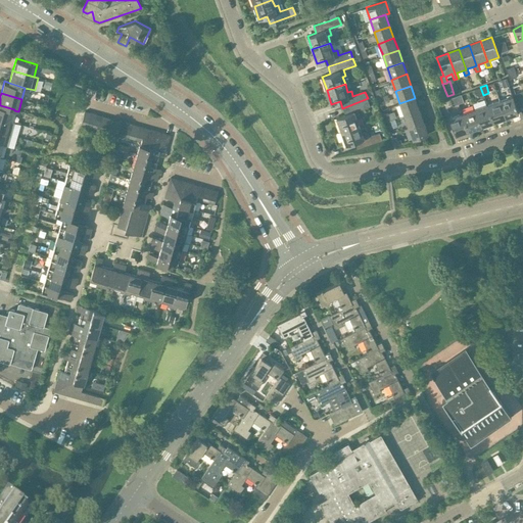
[(519,112),(513,95),(500,100),(506,117),(519,112)]
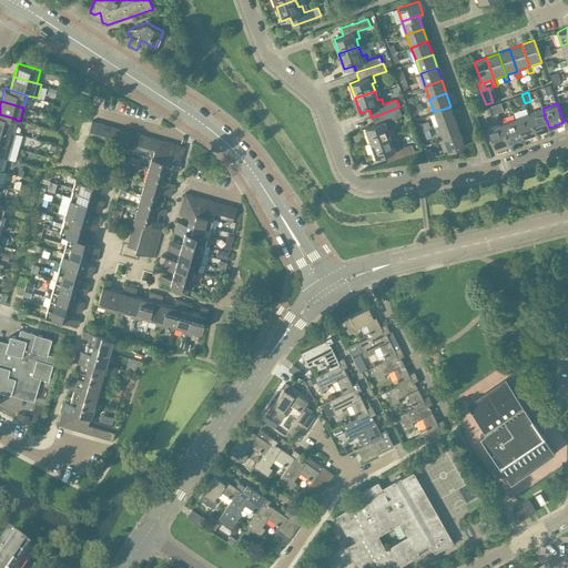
[(371,142),(391,135),(387,128),(392,125),(389,119),(402,114),(399,107),(372,118),(374,124),(365,128),(371,142)]
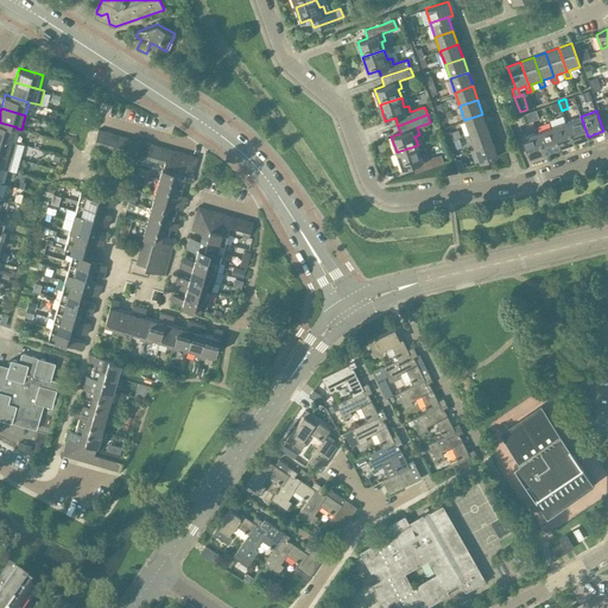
[(469,134),(487,127),(482,114),(464,120),(469,134)]
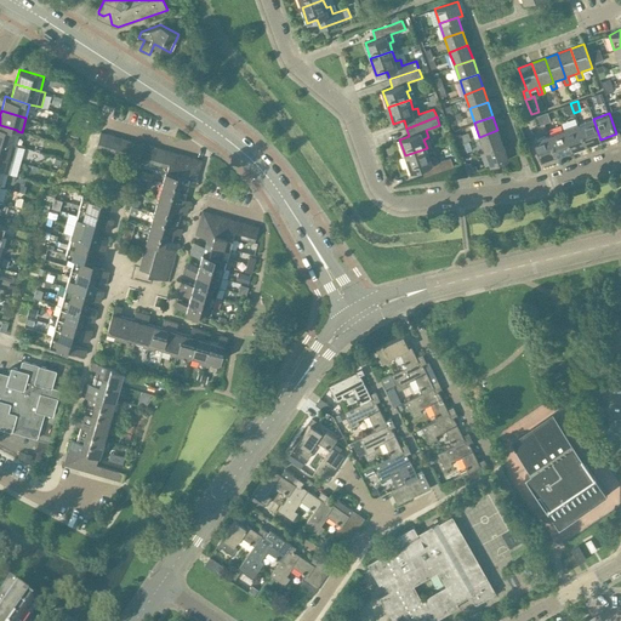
[(577,124),(586,144),(600,140),(593,119),(577,124)]
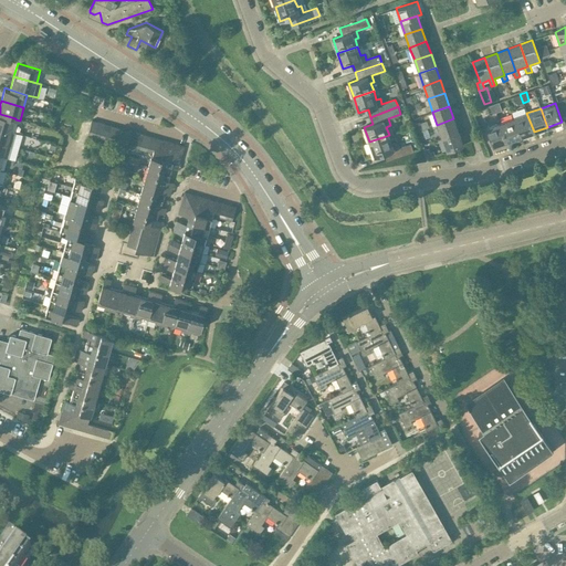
[(534,132),(526,113),(513,117),(520,136),(534,132)]
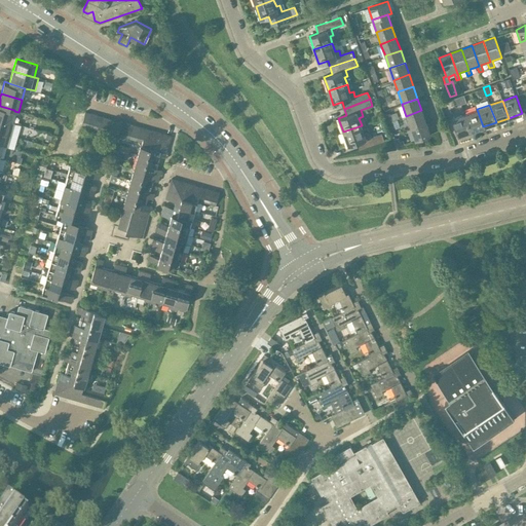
[(0,118),(10,122),(10,121),(13,110),(14,111),(14,110),(0,106),(0,118)]
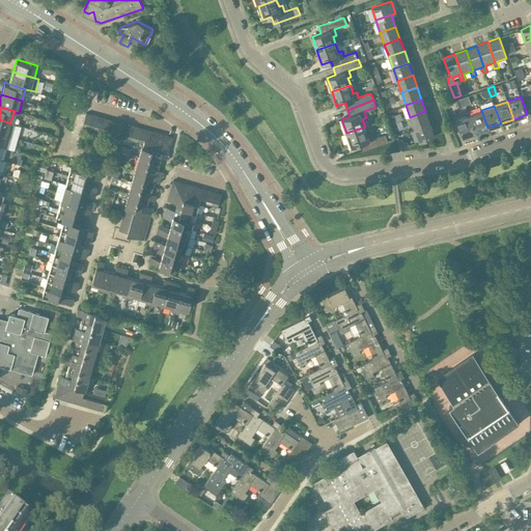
[(487,128),(481,110),(469,115),(475,133),(487,128)]
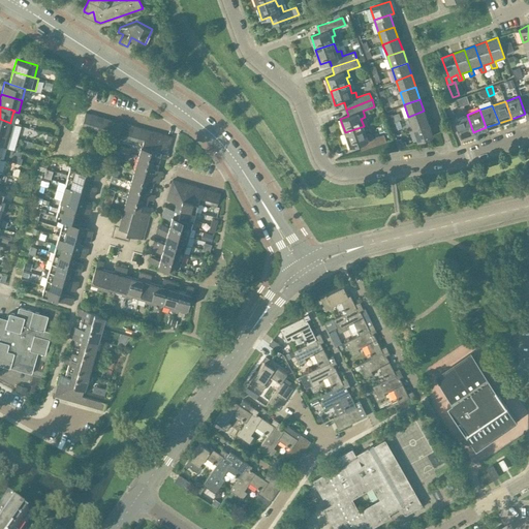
[(412,128),(429,123),(424,111),(408,117),(412,128)]
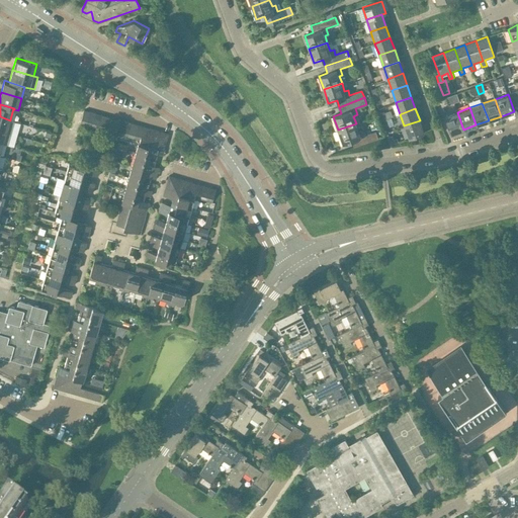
[(84,109),(80,122),(86,124),(90,111),(84,109)]
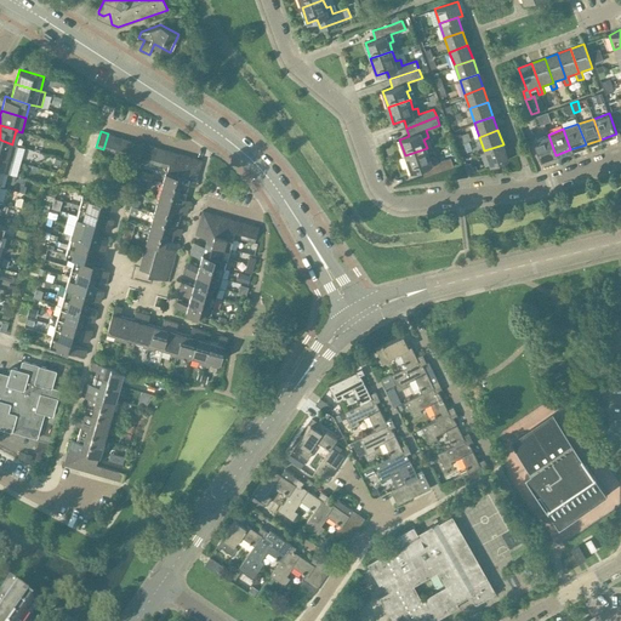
[(108,134),(103,149),(110,152),(114,136),(108,134)]
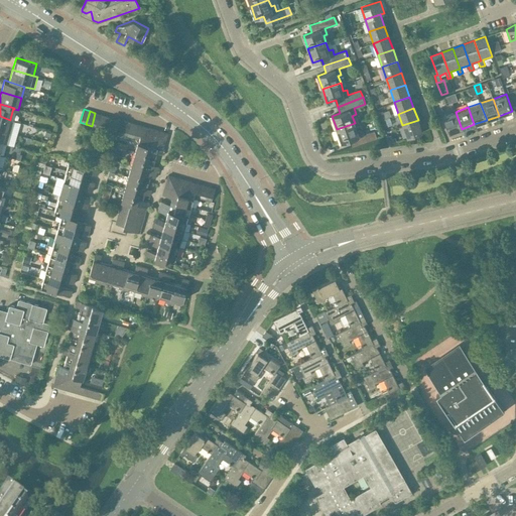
[(443,116),(449,133),(462,129),(456,112),(443,116)]
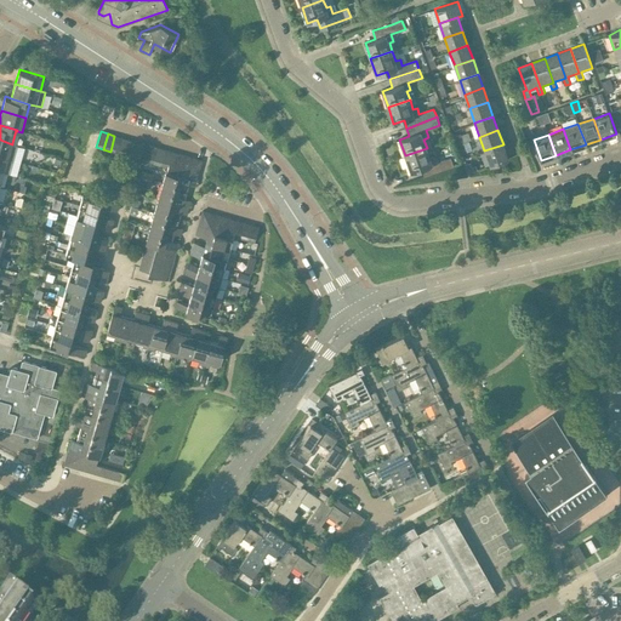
[(118,153),(121,137),(114,136),(110,152),(118,153)]
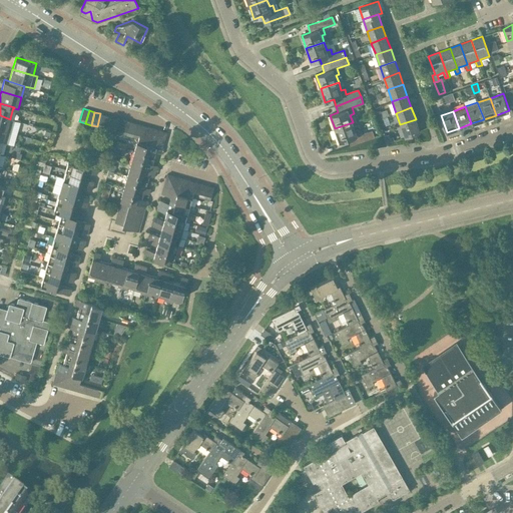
[(102,128),(106,115),(100,113),(97,126),(102,128)]
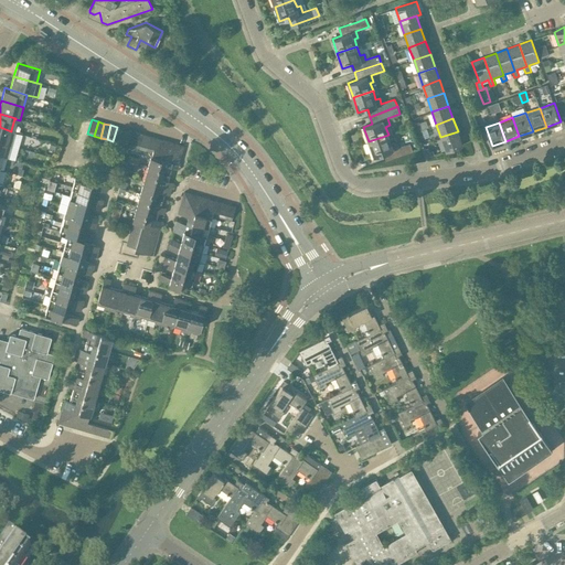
[(23,134),(17,132),(11,130),(11,131),(0,127),(0,141),(13,145),(19,147),(23,134)]
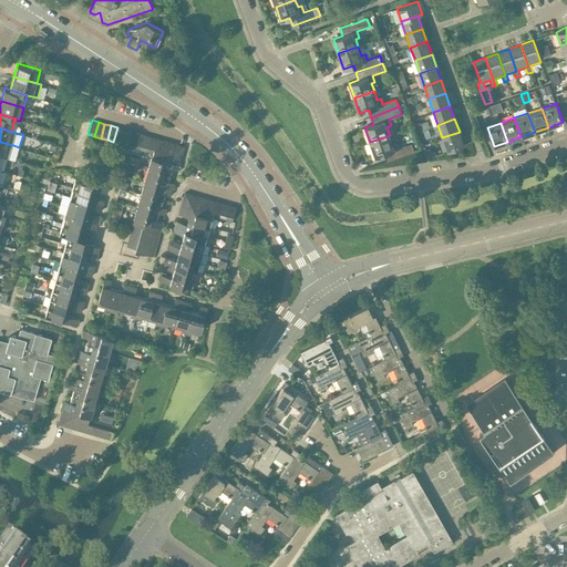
[(120,144),(124,130),(117,127),(113,142),(120,144)]
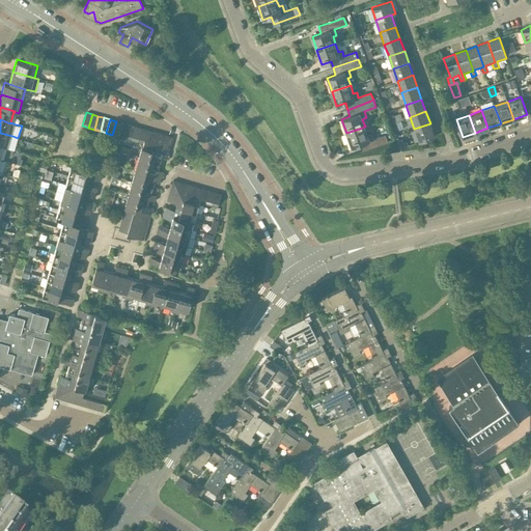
[(118,136),(122,122),(116,121),(112,135),(118,136)]
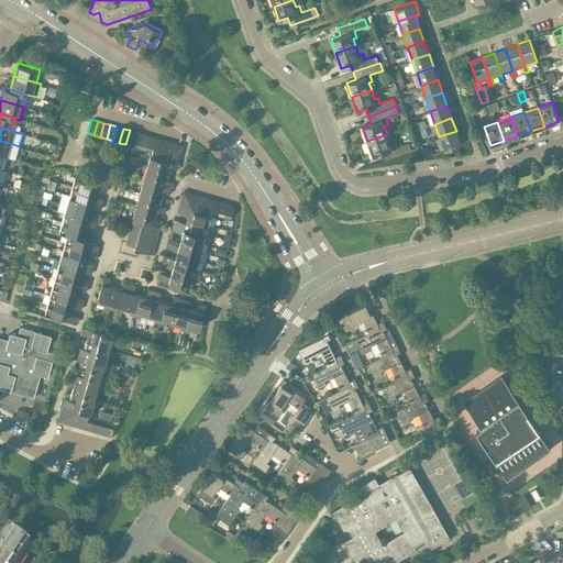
[(132,146),(136,132),(130,130),(125,144),(132,146)]
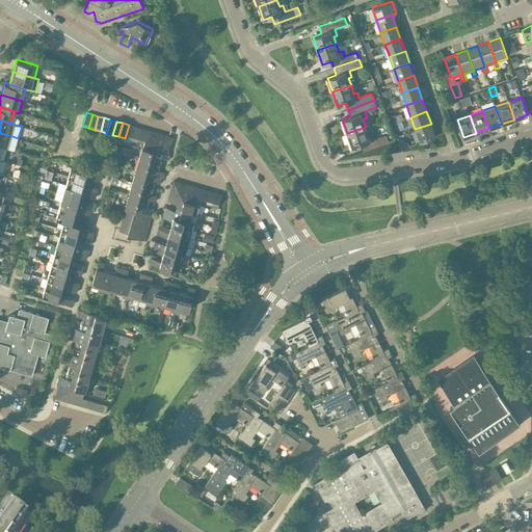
[(420,142),(435,136),(431,124),(415,129),(420,142)]
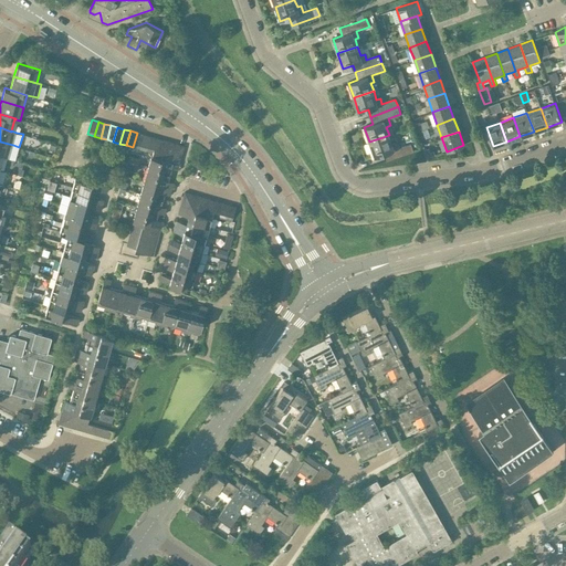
[(140,149),(144,135),(137,133),(133,147),(140,149)]
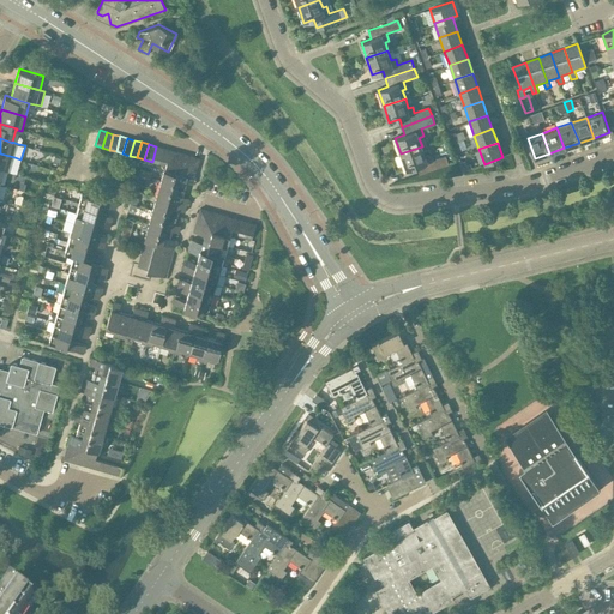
[(160,164),(163,149),(156,146),(152,162),(160,164)]
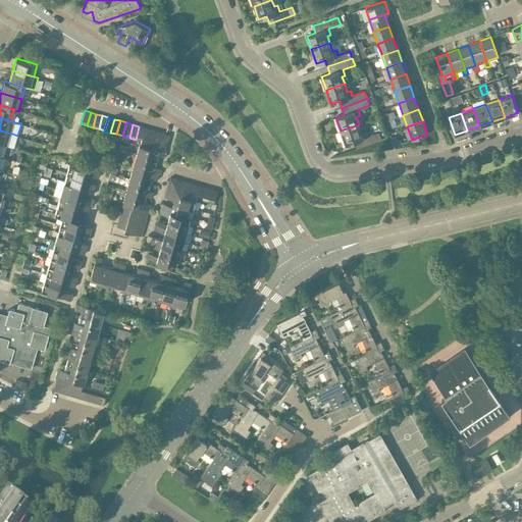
[(357,148),(381,140),(378,133),(367,137),(365,129),(361,131),(359,124),(341,131),(346,145),(354,142),(357,148)]
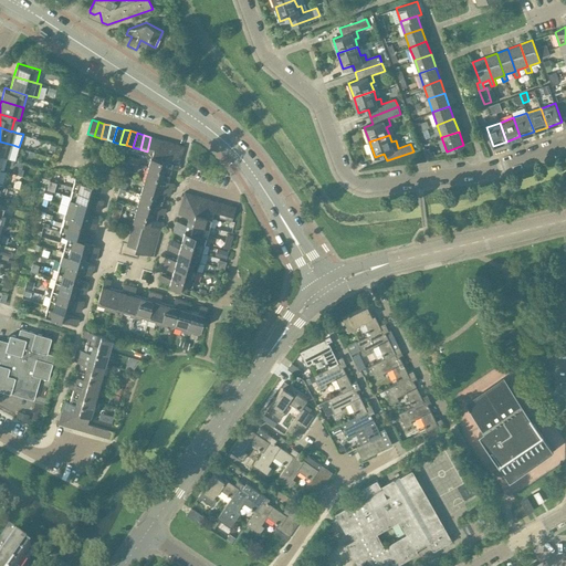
[(154,153),(157,138),(150,137),(147,152),(152,153),(154,153)]
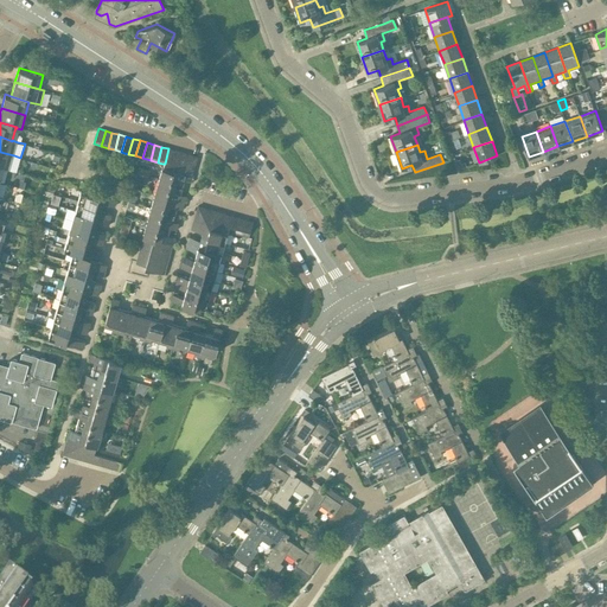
[(168,148),(165,164),(164,168),(171,170),(177,151),(168,148)]
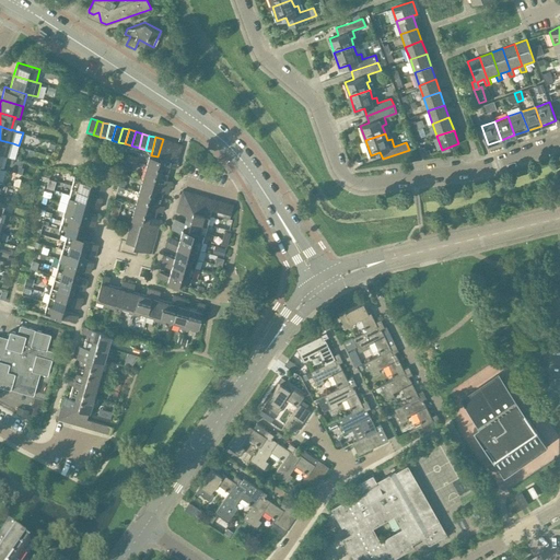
[(158,156),(164,159),(170,141),(163,139),(158,156)]
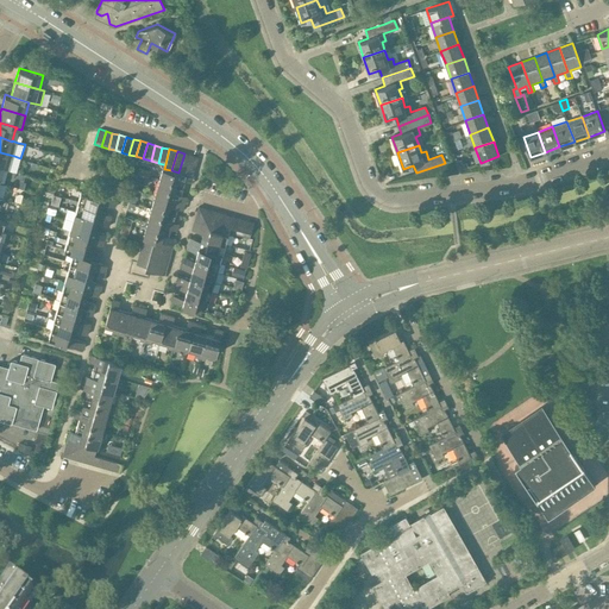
[(0,167),(4,169),(4,168),(11,169),(14,156),(0,152),(0,167)]
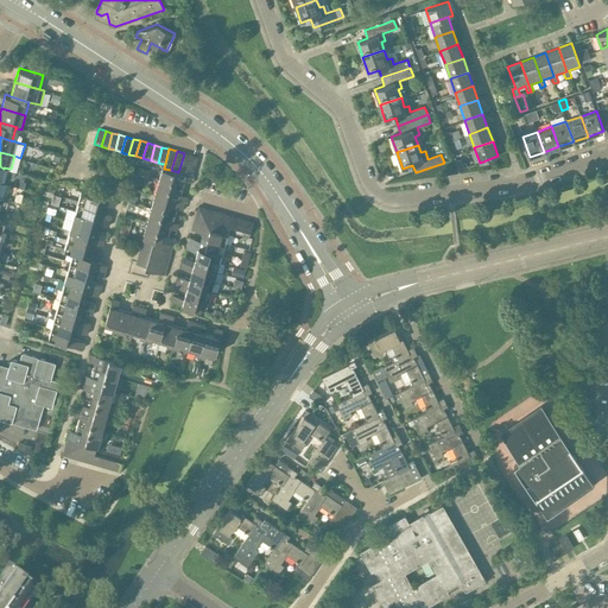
[(184,153),(178,172),(185,173),(191,154),(184,153)]
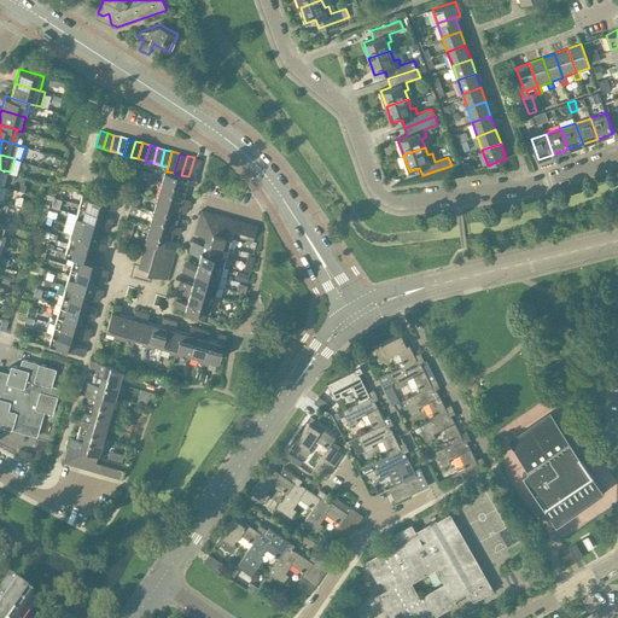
[(202,159),(200,159),(194,157),(188,176),(196,179),(202,159)]
